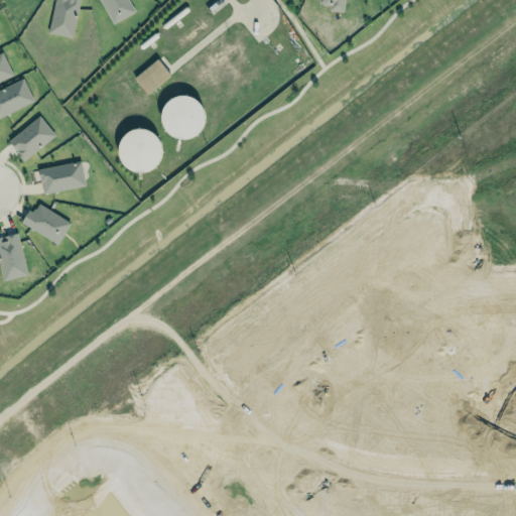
[(78,0),(53,0),(48,33),(74,36),(78,0)]
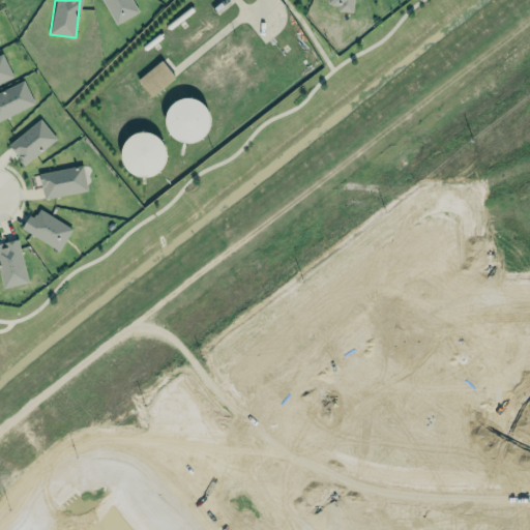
[(138,11),(131,0),(101,0),(115,24),(138,11)]
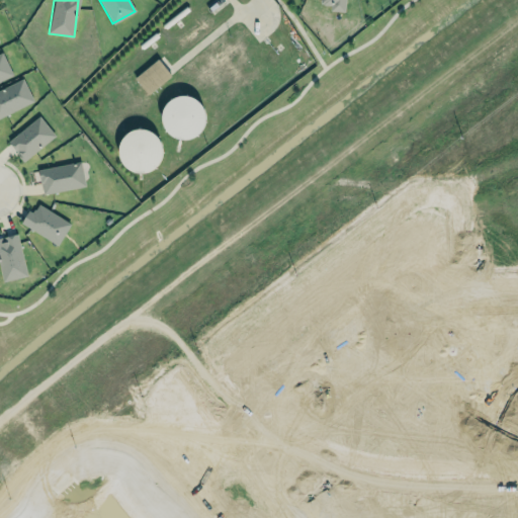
[(319,0),(343,0),(343,9),(329,8),(330,2),(319,2),(319,0)]
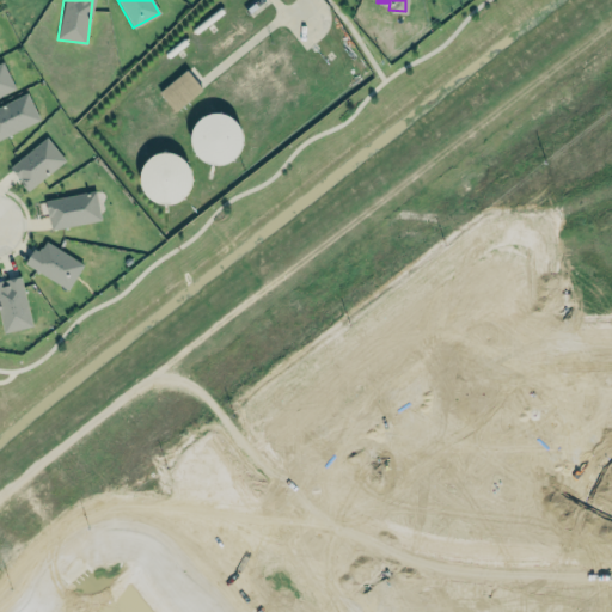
[(0,92),(0,60),(1,60),(13,86),(0,92)]
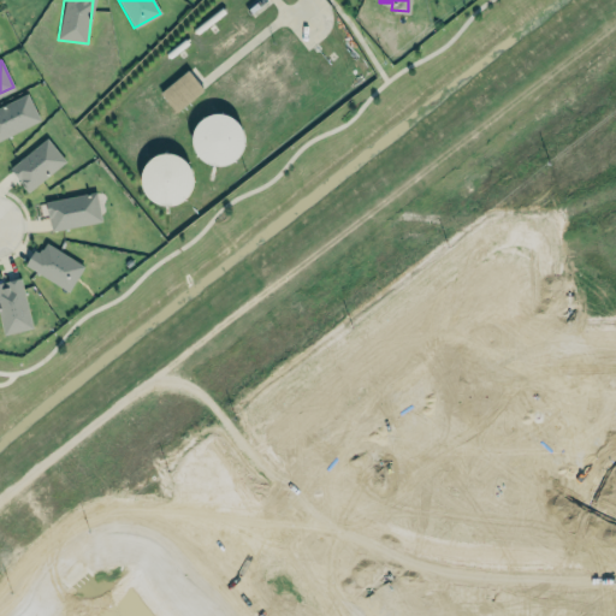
[(203,89),(187,69),(159,92),(175,112),(203,89)]
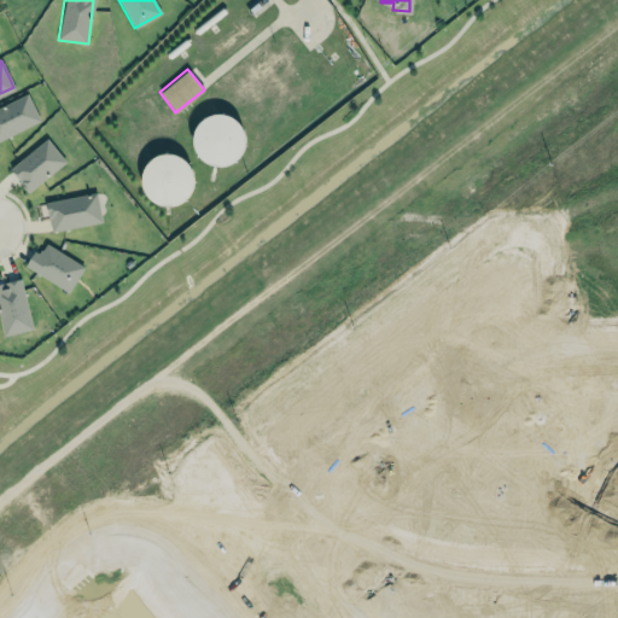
[(0,104),(25,92),(39,118),(0,138),(0,104)]
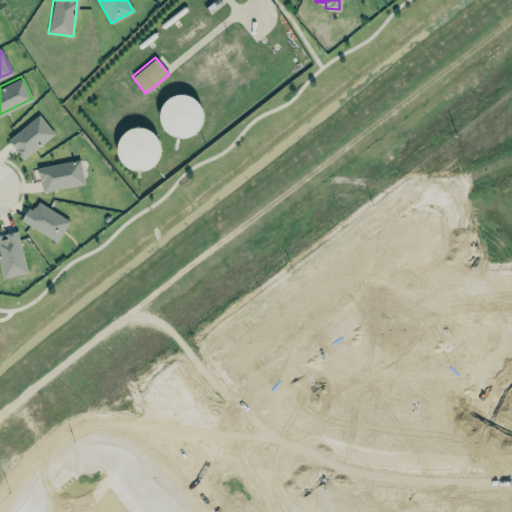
[(199,135),(199,95),(160,96),(161,135),(199,135)]
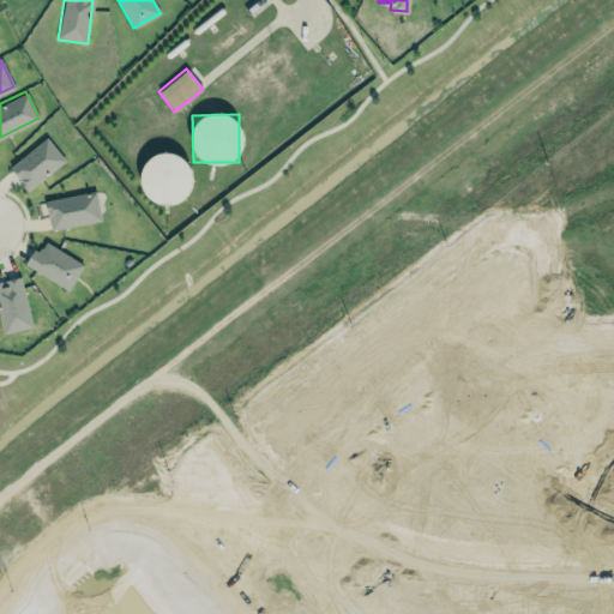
[(28,191),(65,161),(46,137),(8,168),(28,191)]
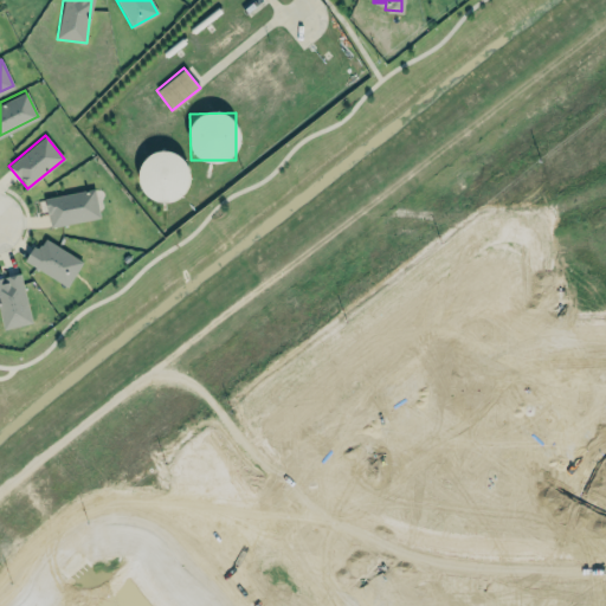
[(184,200),(187,154),(142,150),(139,197),(184,200)]
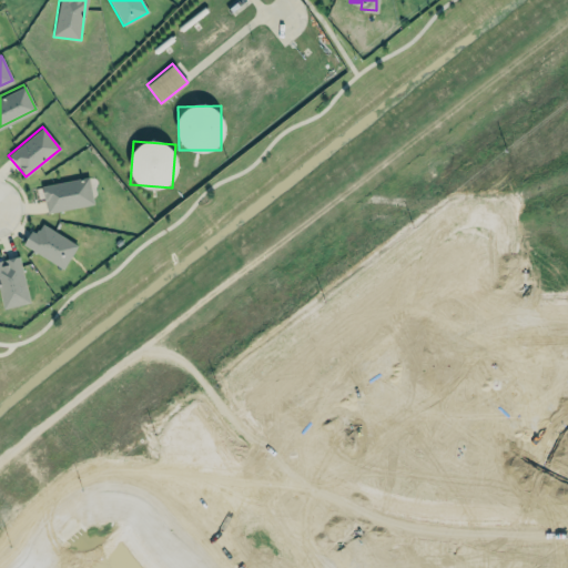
[(39,185),(84,175),(91,202),(44,212),(39,185)]
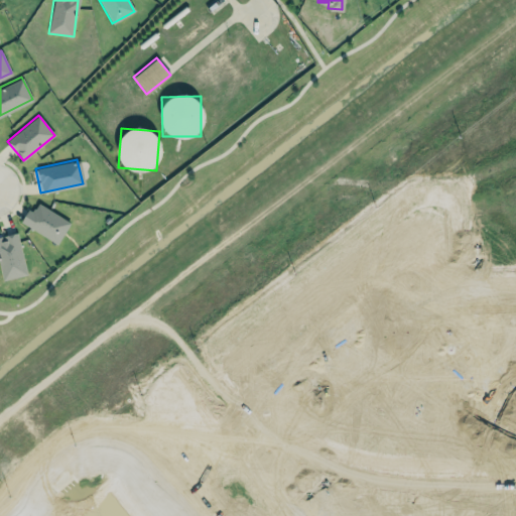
[(71,223),(37,203),(32,211),(28,209),(20,222),(56,244),(71,223)]
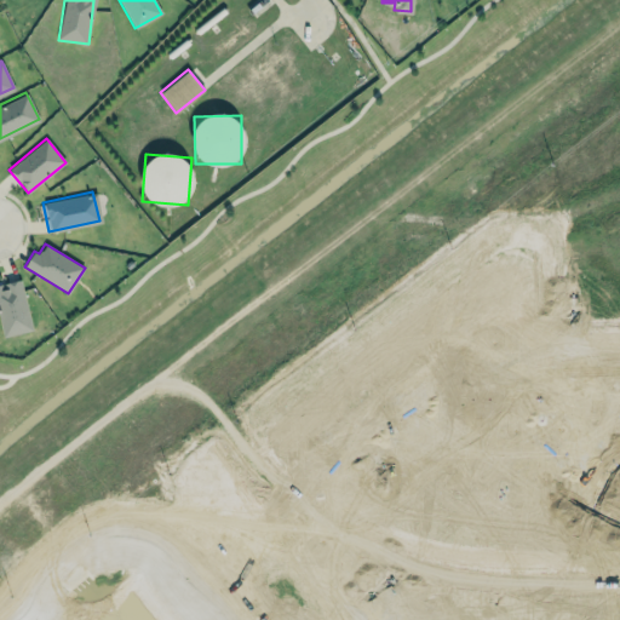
[(0,325),(0,281),(18,277),(32,328),(3,336),(0,325)]
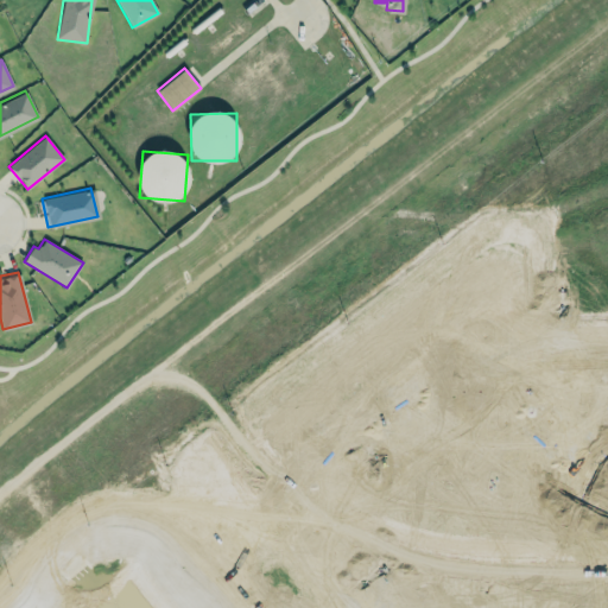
All buildings are outlined.
